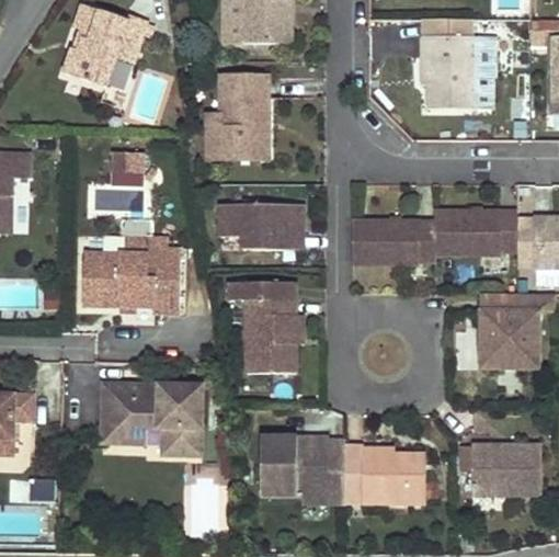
[(242,38),(241,0),(224,0),(225,38),(242,38)]
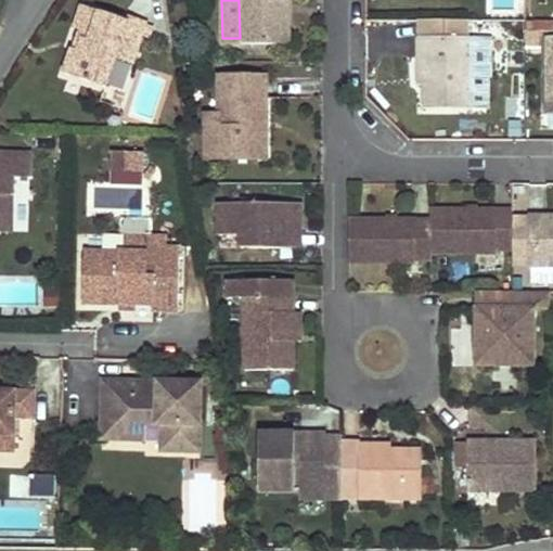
[(239,0),(240,38),(279,38),(279,0),(239,0)]
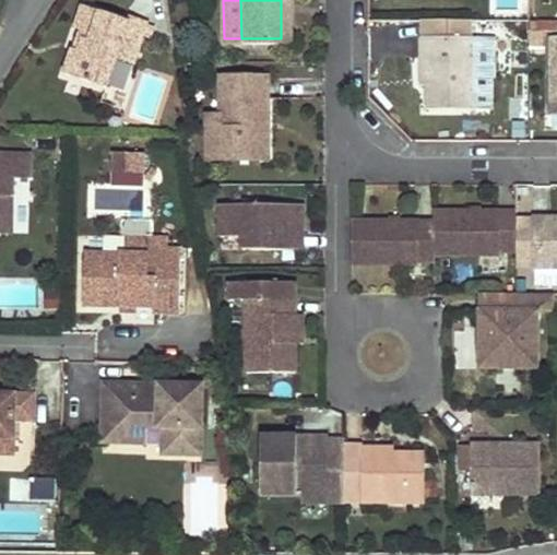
[(281,0),(281,38),(291,39),(289,0),(281,0)]
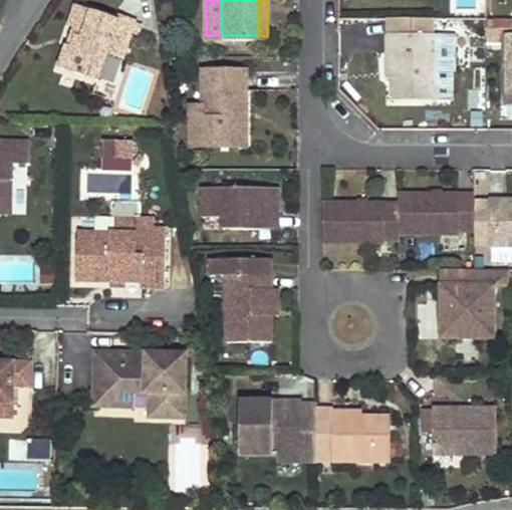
[(115,15),(74,1),(67,22),(73,24),(71,32),(74,33),(70,43),(67,42),(65,42),(58,64),(96,77),(105,50),(120,55),(134,16),(117,11),(115,15)]
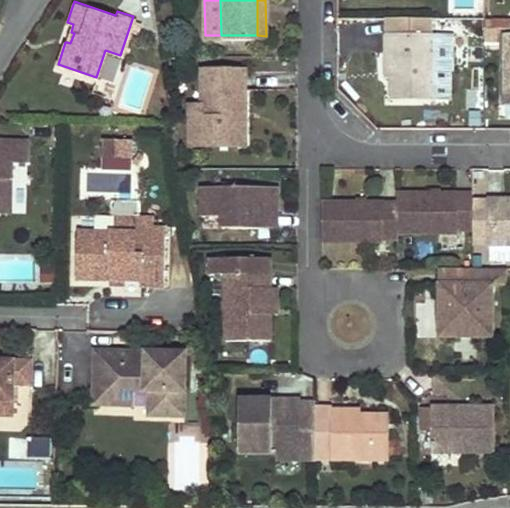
[(509,15),(483,15),(483,37),(497,37),(497,25),(509,24),(509,15)]
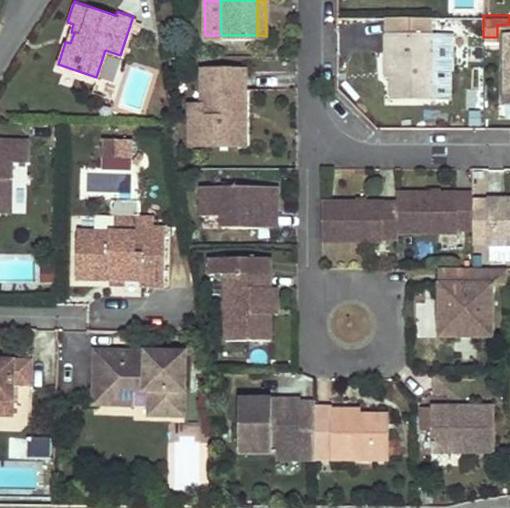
[(390,75),(390,98),(434,97),(435,30),(384,30),(384,47),(390,47),(390,75)]
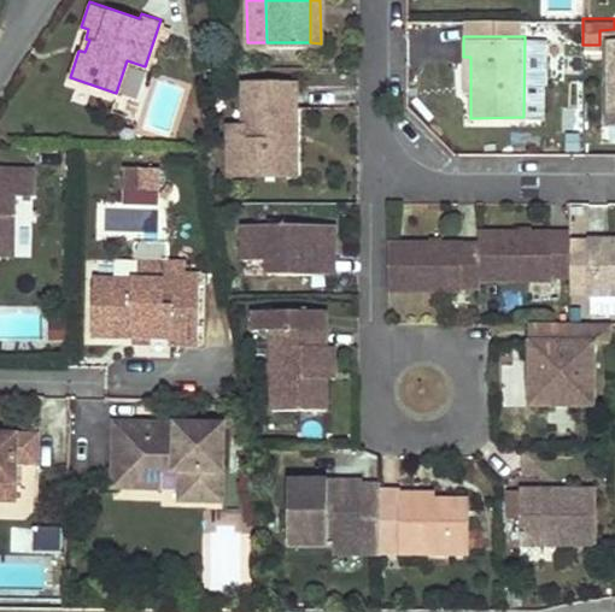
[(242,123),(242,172),(294,172),(296,81),(242,80),(242,123)]
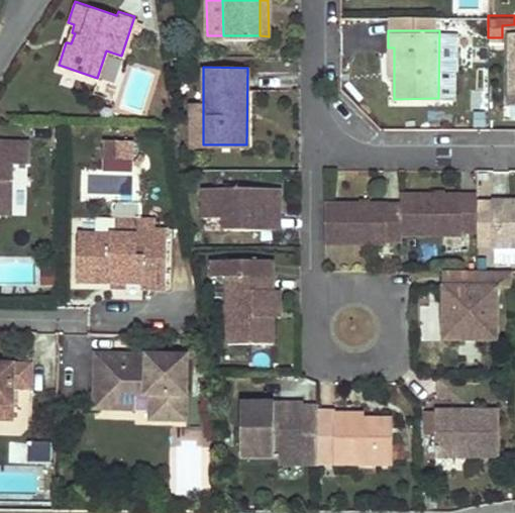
[(203,103),(190,103),(190,144),(203,144),(203,103)]
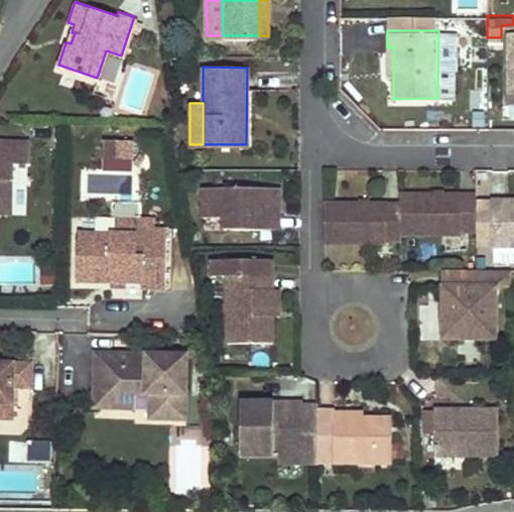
[(24,140),(0,138),(0,198),(8,199),(9,159),(24,160),(24,140)]
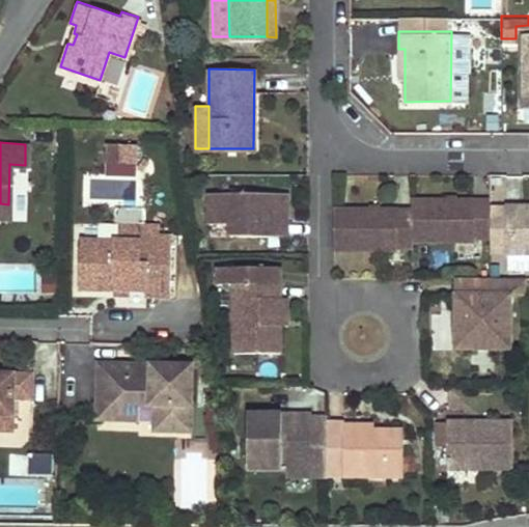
[(104,173),(133,174),(134,142),(105,142),(104,173)]
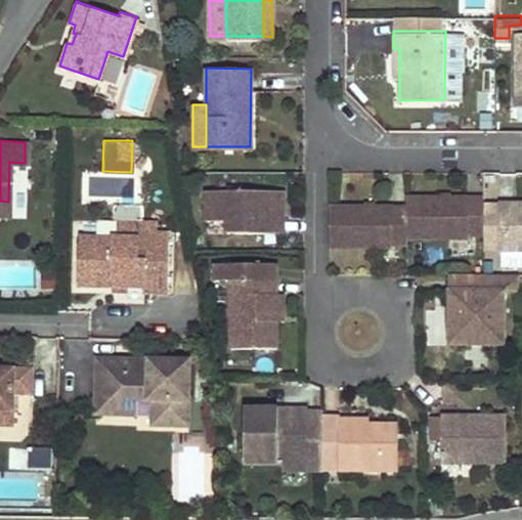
[(27,213),(26,169),(10,170),(11,213),(27,213)]
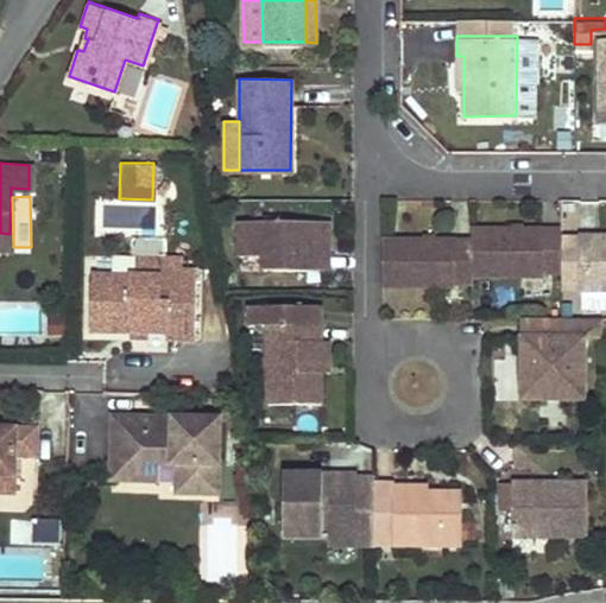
[(239,219),(239,254),(265,254),(265,268),(330,268),(330,219),(239,219)]
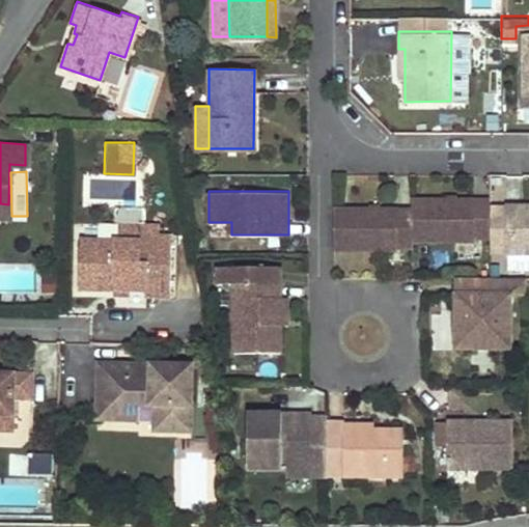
[(411,196),(411,203),(410,238),(473,240),(473,237),(489,236),(489,197),(411,196)]
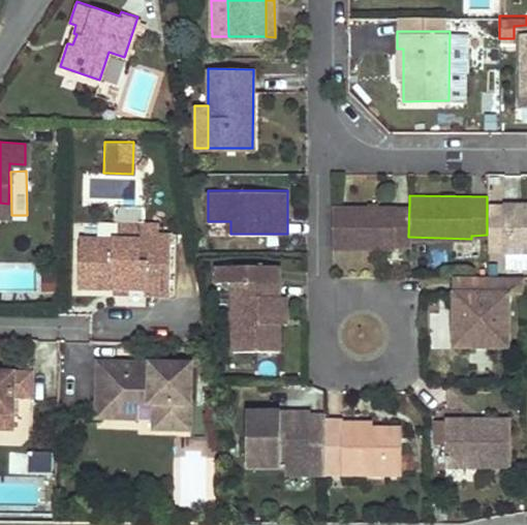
[(503,199),(503,250),(526,249),(526,208),(520,208),(520,199),(503,199)]
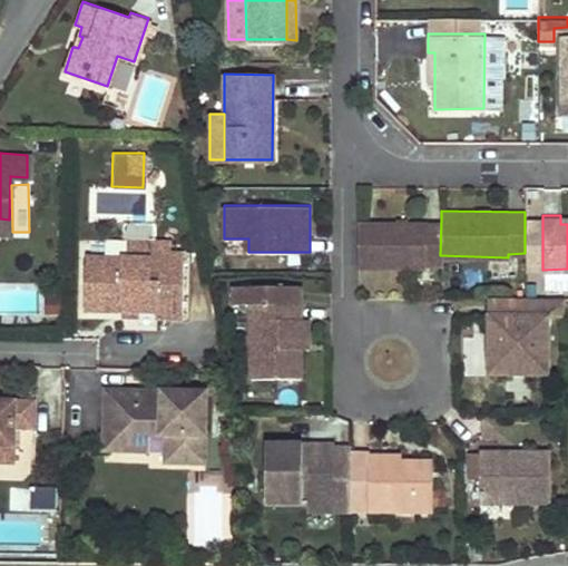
[(0,233),(9,233),(9,220),(0,218),(0,233)]
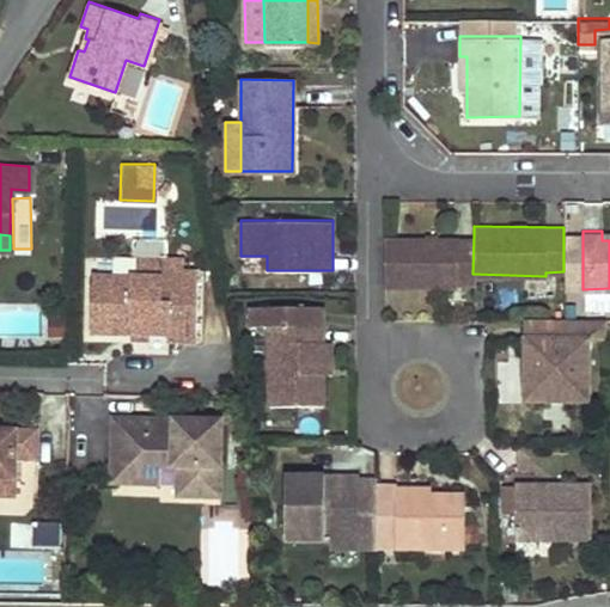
[(383,234),(384,281),(457,282),(457,277),(474,277),(473,274),(474,234),(383,234)]
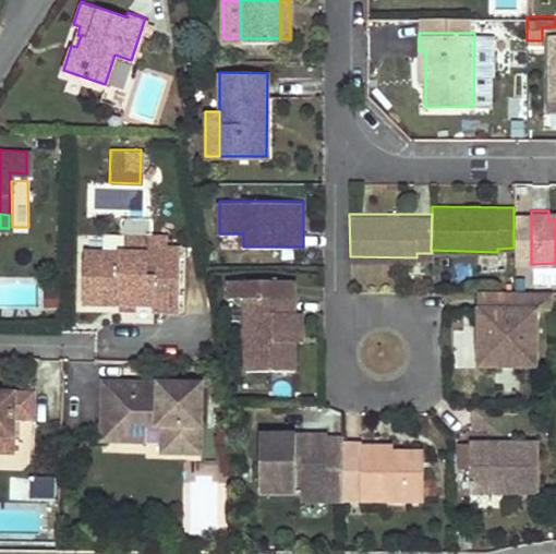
[(165,232),(122,232),(122,249),(145,249),(145,243),(165,243),(165,232)]
